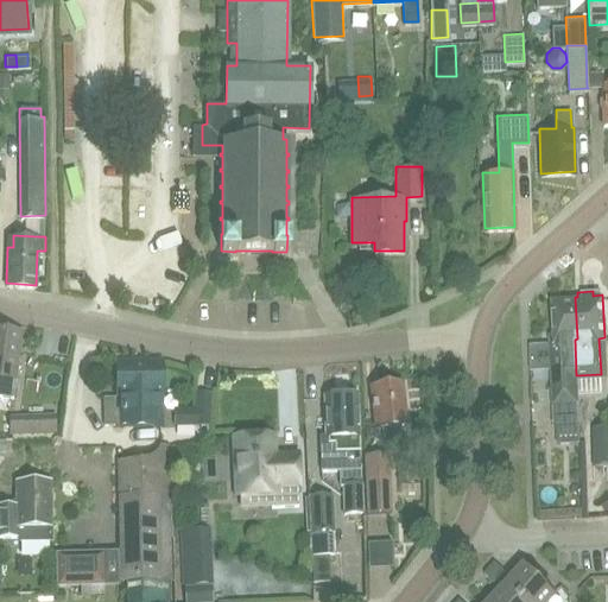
[(577,338),(575,297),(552,298),(555,340),(550,340),(553,397),(553,419),(578,418),(577,395),(576,375),(575,340),(577,338)]
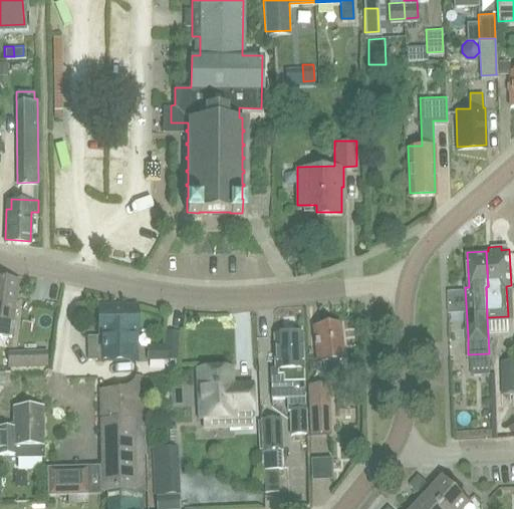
[(0,274),(0,353),(7,354),(8,346),(12,311),(13,312),(18,277),(0,274)]
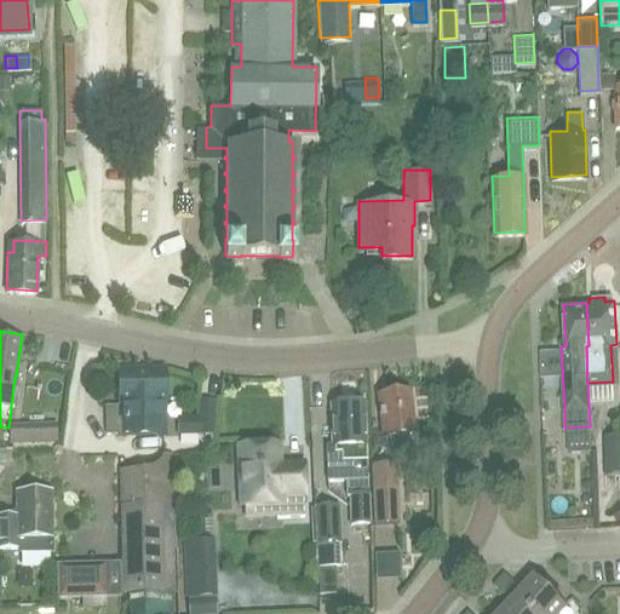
[(121,401),(104,402),(105,430),(162,429),(161,366),(120,367),(121,401)]
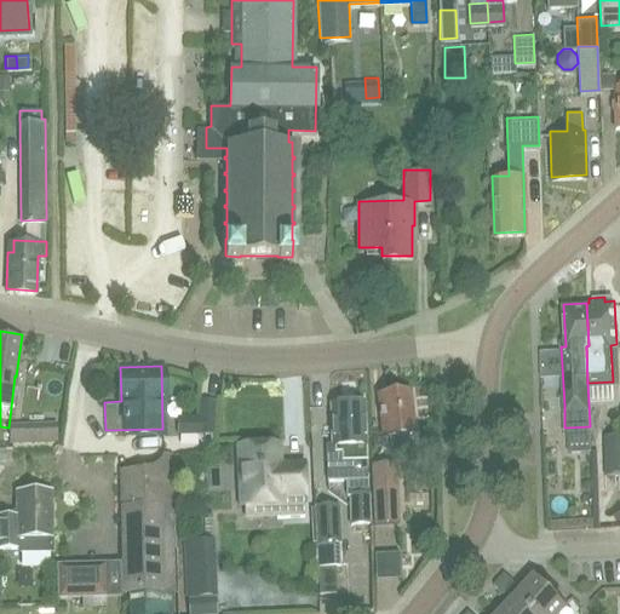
[(409,386),(377,391),(383,432),(389,431),(391,446),(408,445),(406,430),(414,429),(409,386)]
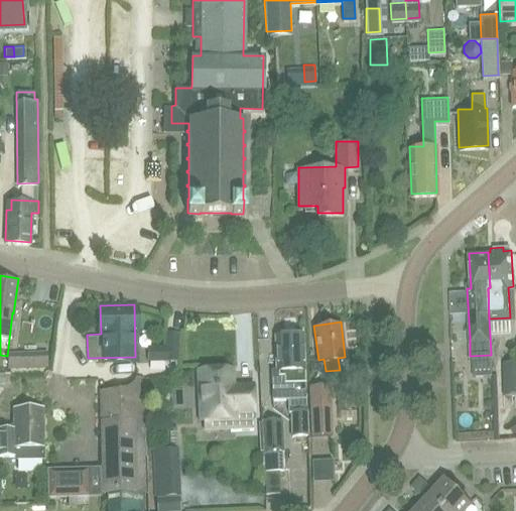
[(297,334),(297,328),(284,329),(284,334),(275,335),(276,368),(270,368),(271,398),(302,397),(302,391),(308,390),(307,383),(301,383),(301,380),(303,380),(301,333),(297,334)]
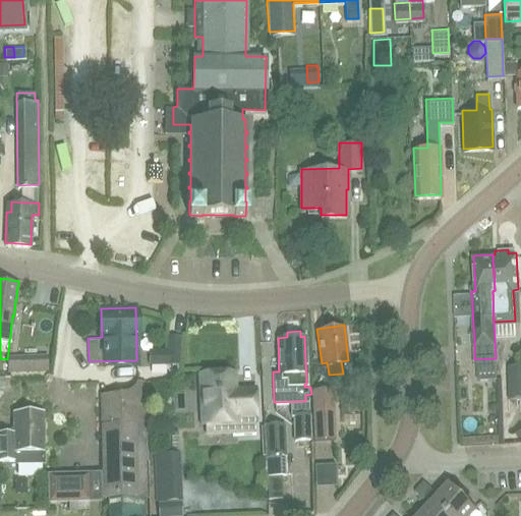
[(181,362),(182,334),(166,333),(167,344),(150,345),(149,361),(181,362)]
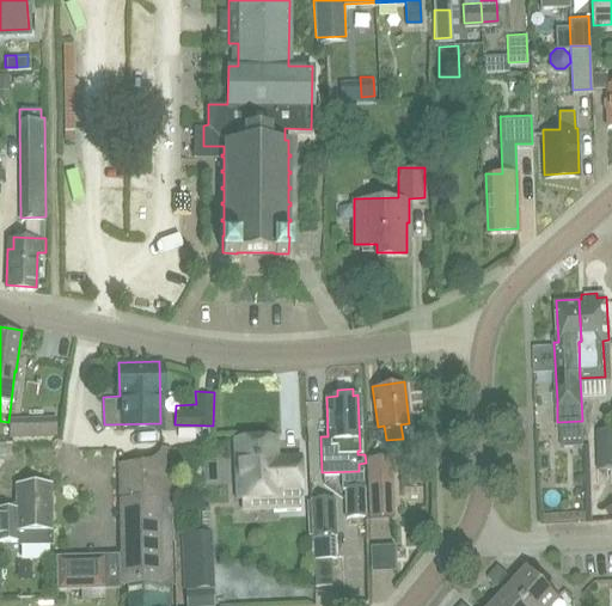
[(30,414),(16,415),(16,433),(30,433),(30,414)]
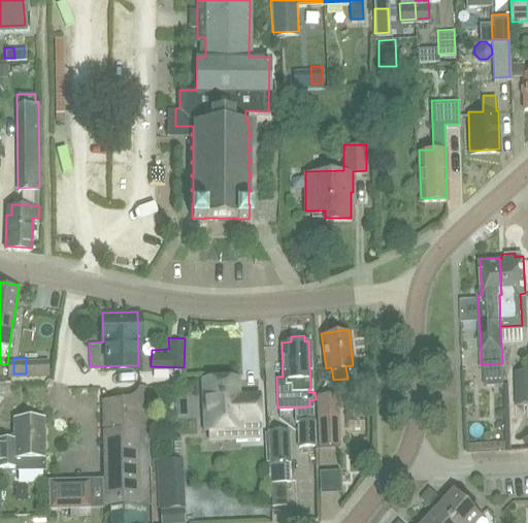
[(527,368),(515,368),(516,402),(527,401),(527,368)]
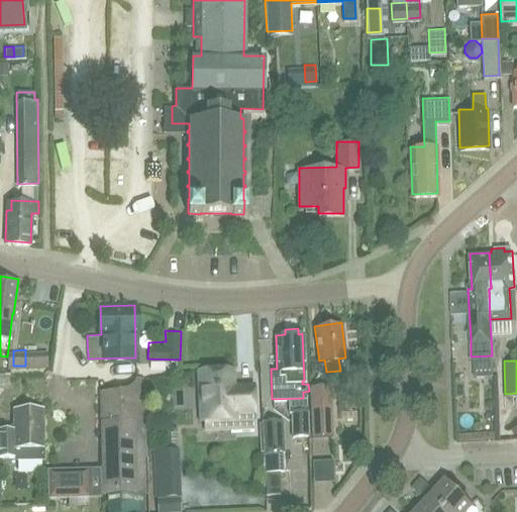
[(235,364),(197,367),(201,417),(205,429),(230,429),(253,428),(252,409),(253,409),(252,384),(238,384),(238,386),(236,380),(235,364)]
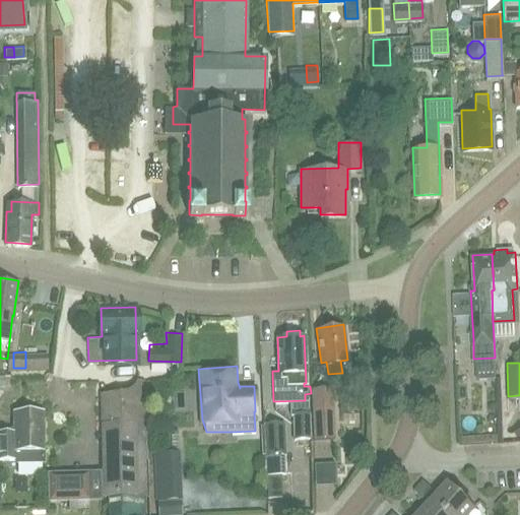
[(326,386),(312,387),(314,436),(334,435),(332,402),(326,402),(326,386)]
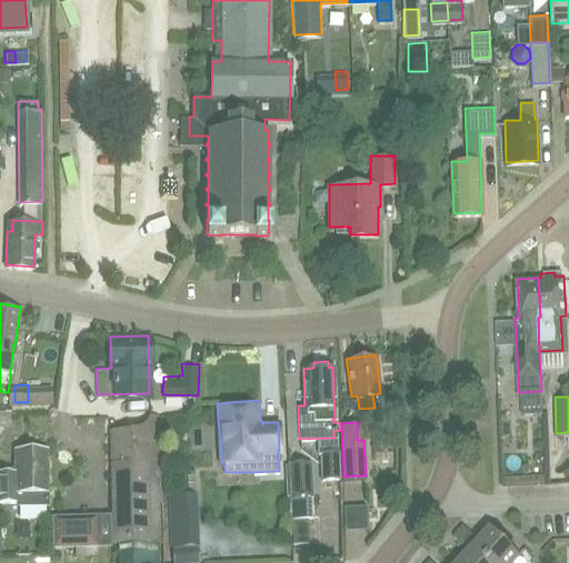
[(110,512),(111,543),(110,562),(158,562),(158,428),(131,428),(108,428),(110,512)]
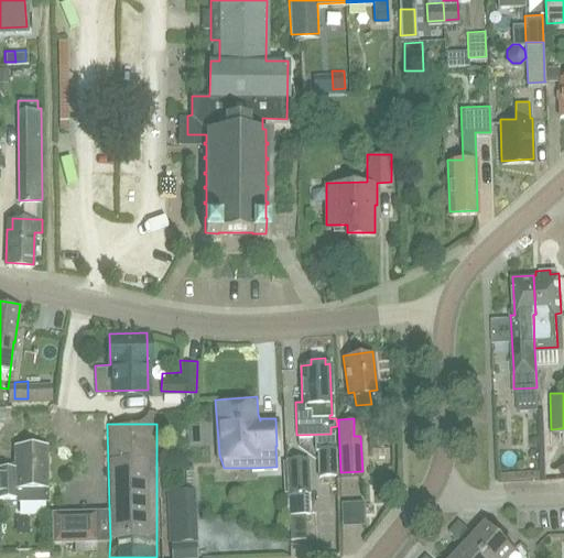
[(14,465),(0,465),(0,494),(15,494),(15,500),(46,499),(46,484),(46,444),(13,444),(14,465)]
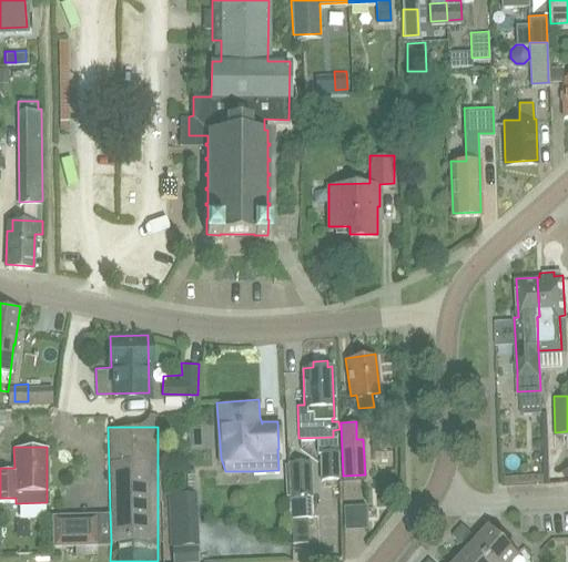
[(318,449),(320,477),(340,477),(338,448),(318,449)]
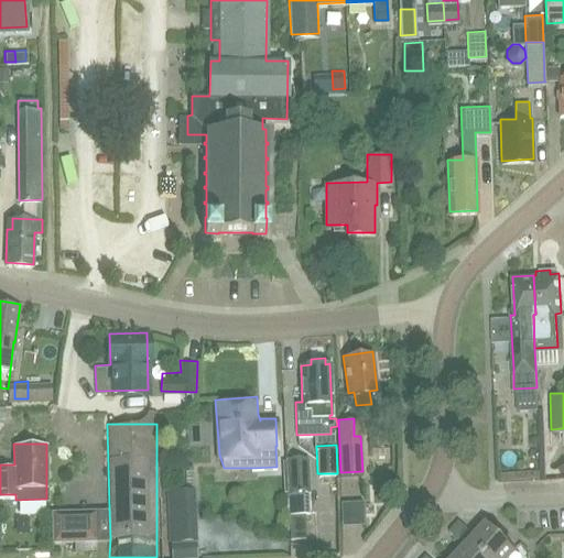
[(310,490),(308,456),(286,456),(288,491),(310,490)]
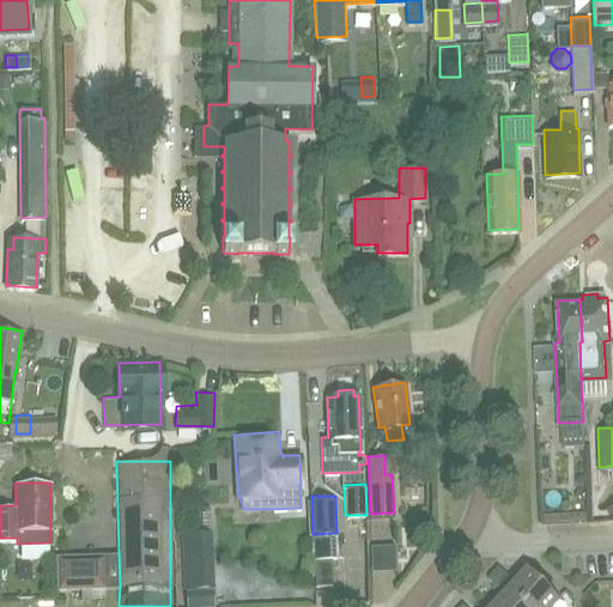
[(212,558),(211,542),(181,544),(181,559),(212,558)]
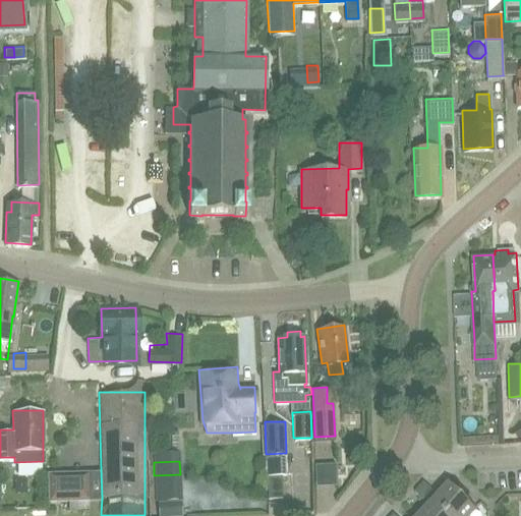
[(102,498),(101,469),(47,470),(48,500),(102,498)]
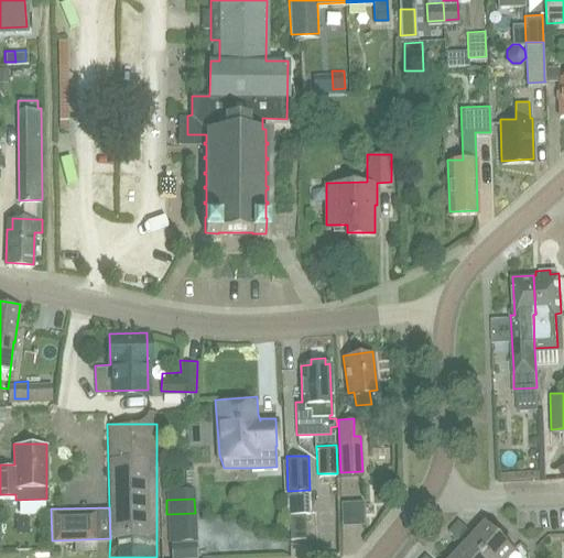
[(290,512),(290,536),(306,535),(305,511),(290,512)]
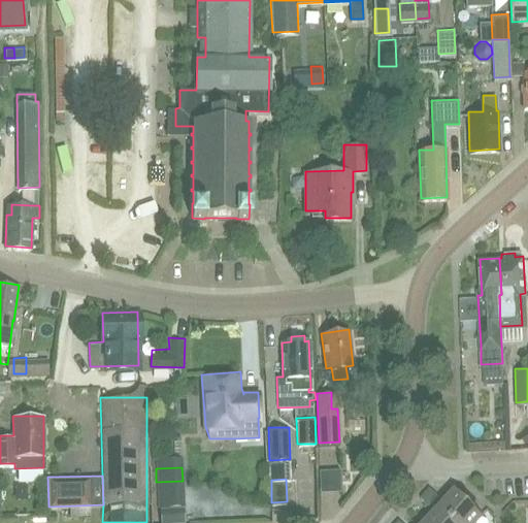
[(425,489),(435,498),(439,494),(430,484),(425,489)]
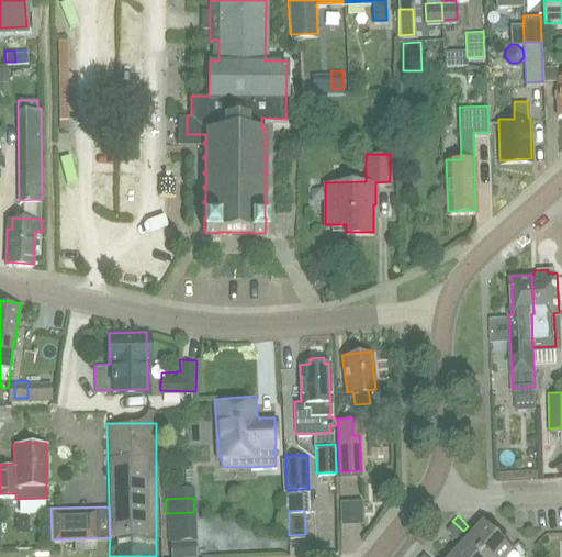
[(468,536),(489,556),(502,556),(514,545),(484,519),(468,536)]
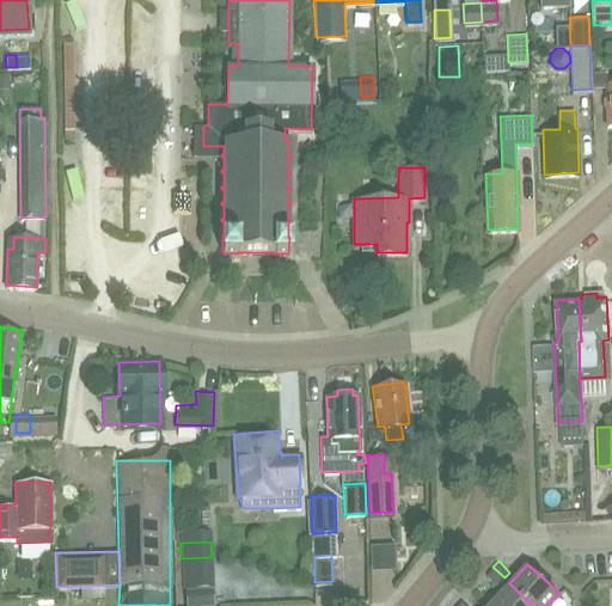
[(505,577),(493,567),(488,573),(499,583),(505,577)]
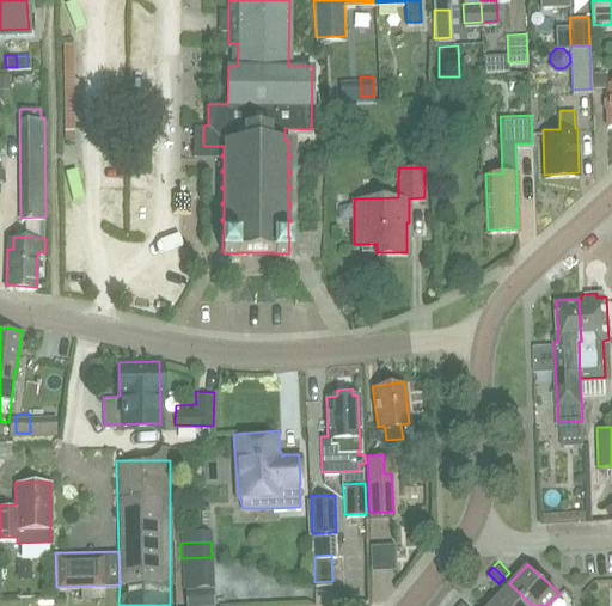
[(532,605),(509,583),(491,603),(495,605),(532,605)]
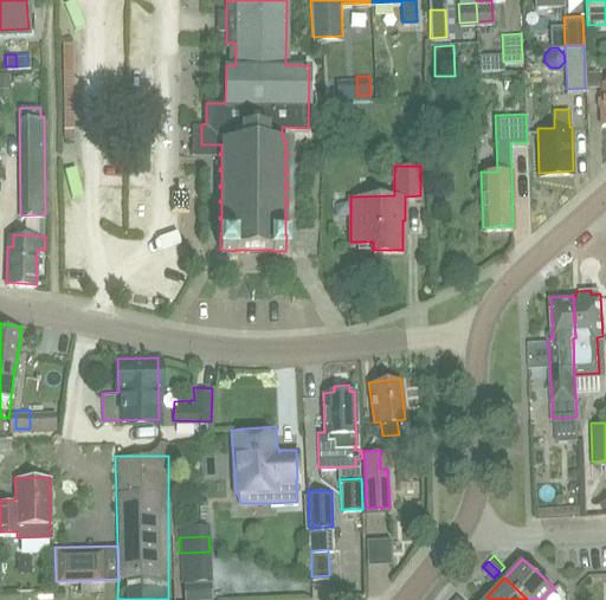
[(318,592),(318,580),(289,581),(289,593),(318,592)]
